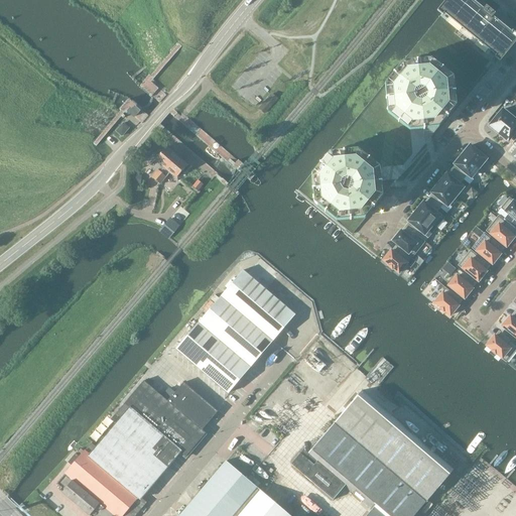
[(352,232),(383,196),(429,136),(437,127),(456,106),(496,57),(500,61),(515,41),(515,32),(512,30),(511,31),(493,16),(496,13),(486,6),(484,9),(472,0),(445,0),(437,10),(442,14),(404,62),(385,83),(331,152),(300,189),(352,232)]
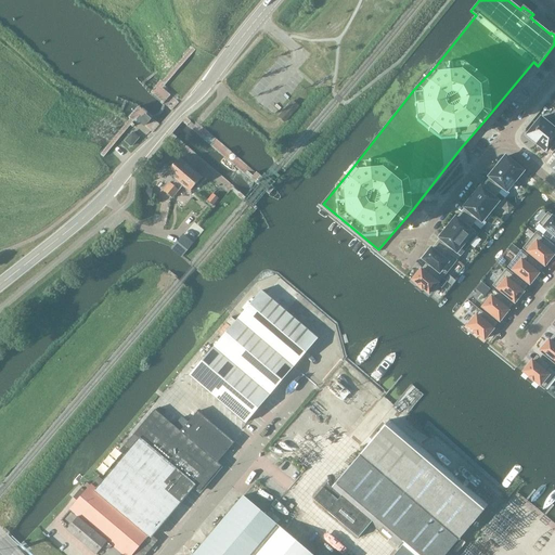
[(151,119),(145,115),(142,118),(140,116),(137,120),(144,127),(151,119)]
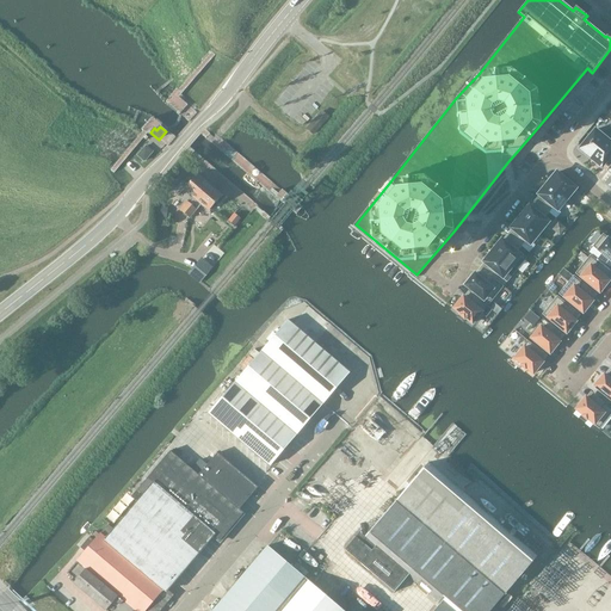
[(605,140),(594,130),(579,149),(591,158),(605,140)]
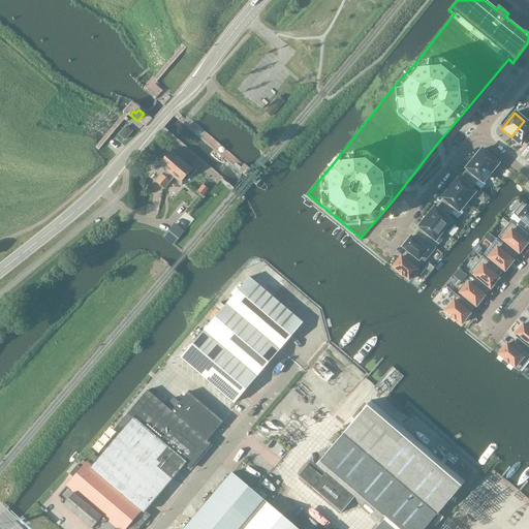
[(528,134),(528,124),(524,121),(511,136),(521,145),(528,134)]
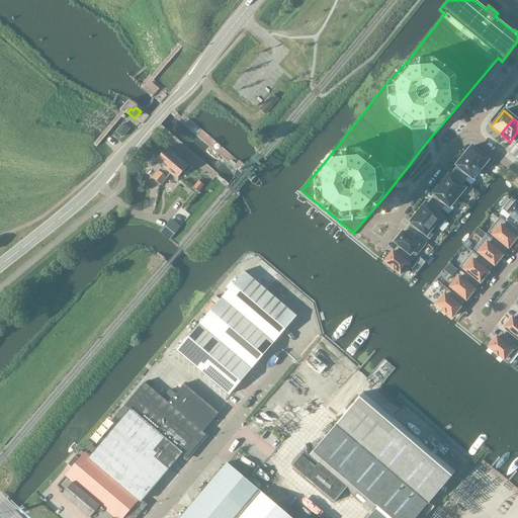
[(123,124),(116,133),(121,137),(128,128),(123,124)]
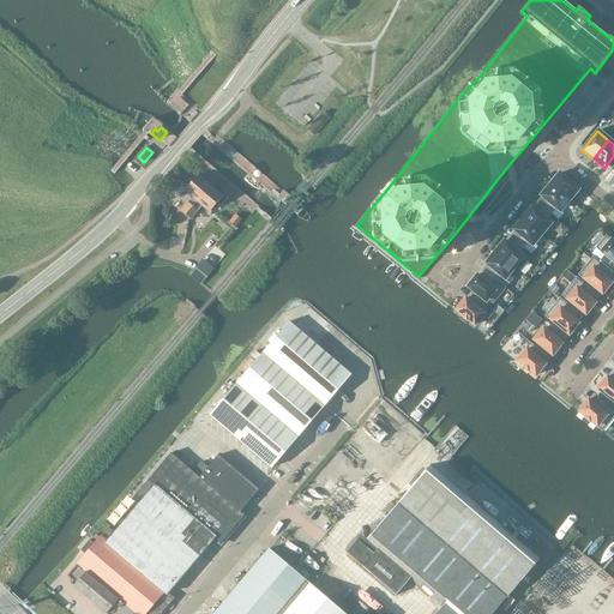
[(555,178),(551,184),(552,184),(551,185),(569,200),(578,188),(559,174),(555,178)]
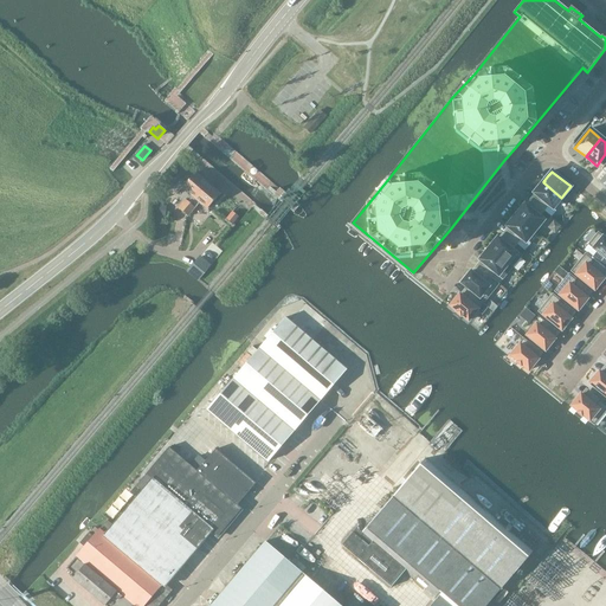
[(178,208),(182,213),(207,184),(195,173),(182,188),(192,197),(187,202),(186,200),(178,208)]
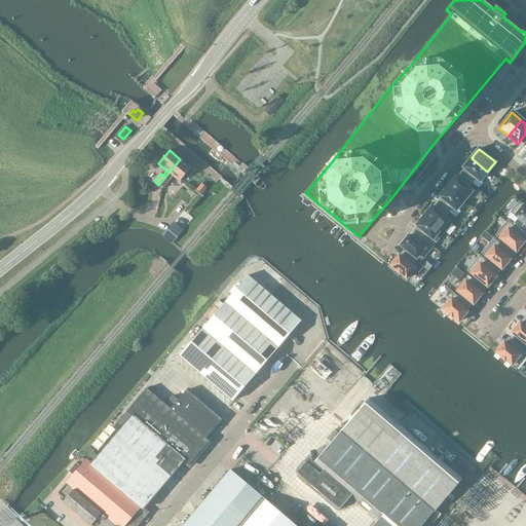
[(487,172),(472,158),(471,159),(470,159),(465,163),(466,164),(463,168),(466,171),(462,176),(472,183),(476,178),(479,181),(487,172)]
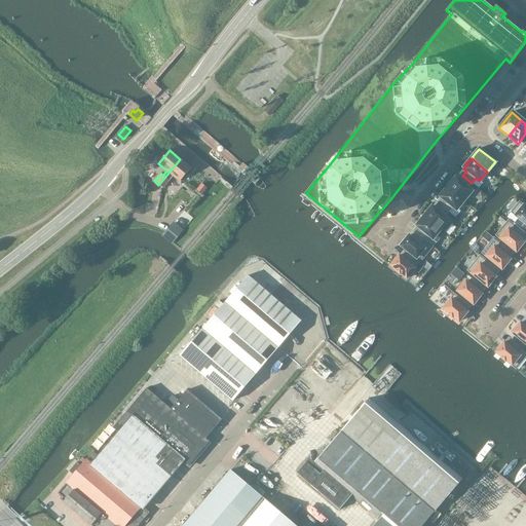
[(185,163),(180,159),(158,185),(162,188),(168,181),(166,179),(171,174),(180,182),(190,168),(190,165),(187,163),(185,163)]
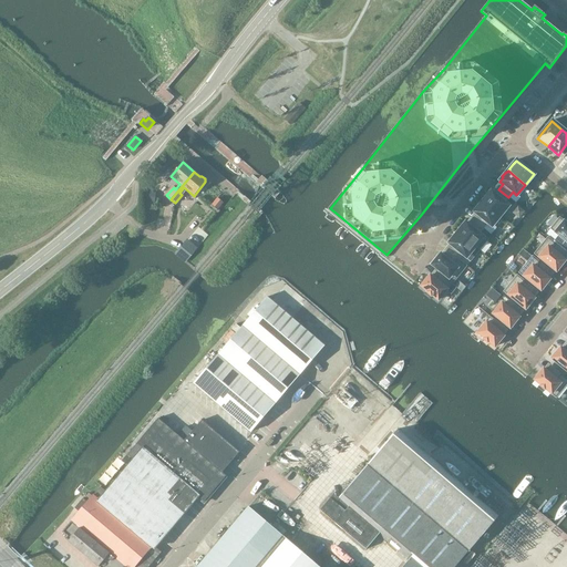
[(508,197),(498,189),(495,194),(491,192),(487,196),(487,195),(483,200),(484,200),(483,202),(500,216),(508,206),(504,203),(508,197)]
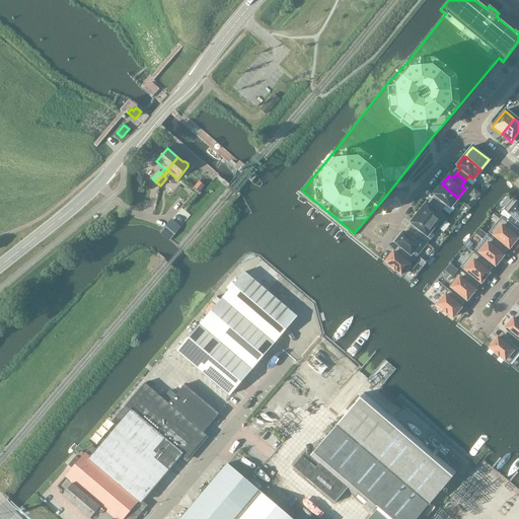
[(457,198),(442,184),(441,186),(440,186),(436,190),(437,191),(434,195),(437,197),(433,202),(442,209),(446,205),(450,207),(457,198)]
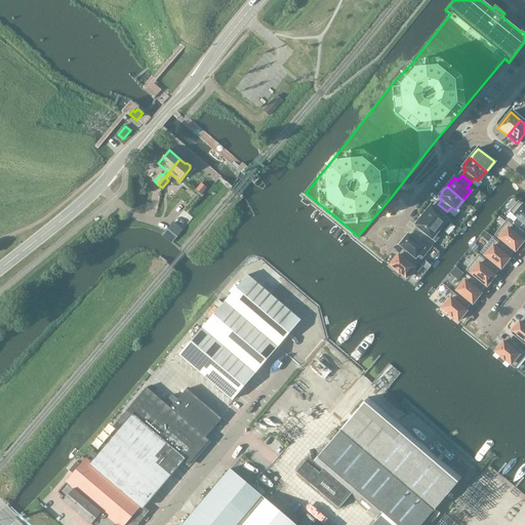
[(524,207),(518,202),(506,216),(523,231),(524,227),(524,207)]
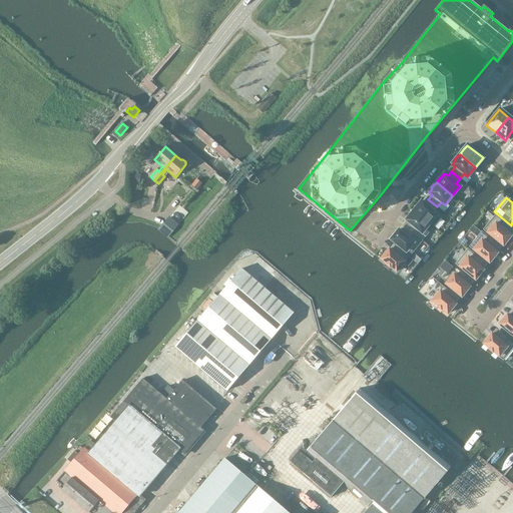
[(433,211),(437,206),(428,199),(425,204),(421,201),(418,205),(418,204),(414,209),(415,210),(414,211),(433,226),(441,217),(433,211)]
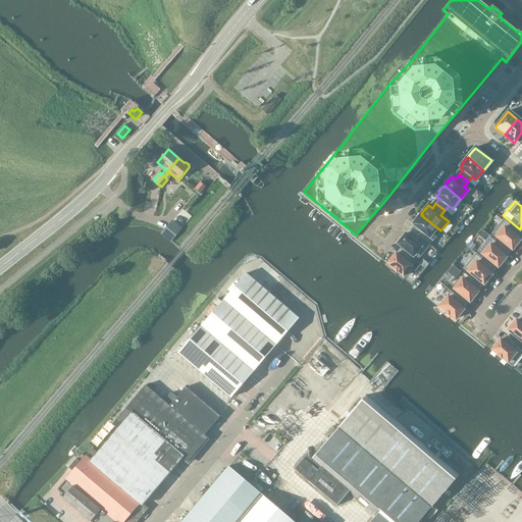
[(421,215),(420,216),(419,215),(415,220),(416,220),(413,224),(416,227),(412,231),(421,239),(425,235),(432,241),(440,230),(421,215)]
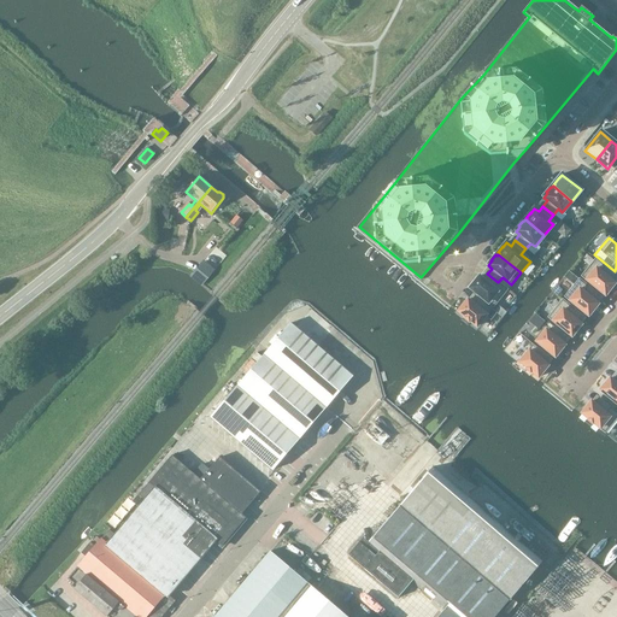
[(616,275),(597,259),(582,276),(606,297),(615,283),(611,281),(616,275)]
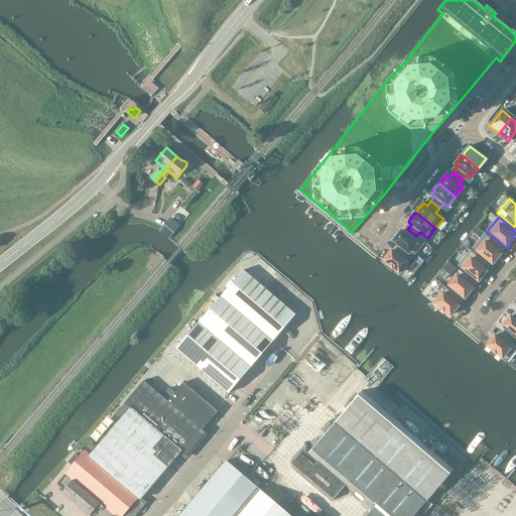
[(167,225),(163,230),(170,236),(175,231),(167,225)]
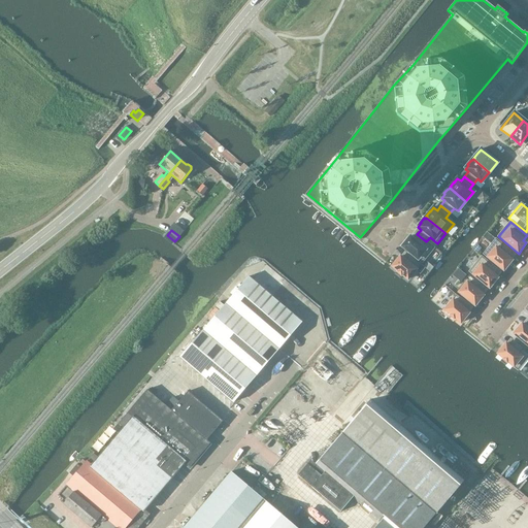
[(430,244),(426,241),(417,234),(414,239),(410,236),(405,241),(401,245),(422,263),(430,253),(426,250),(430,244)]
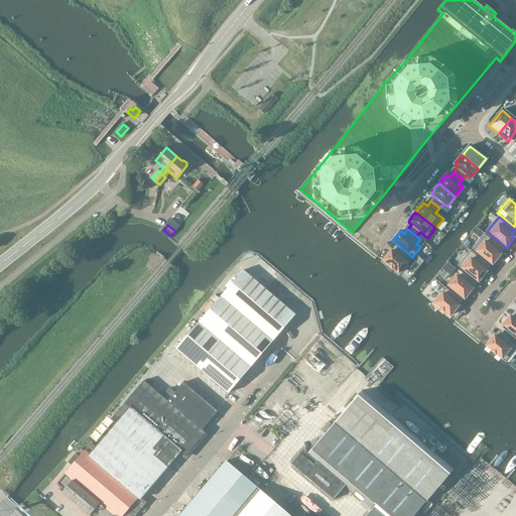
[(501,247),(484,234),(473,248),(493,265),(497,260),(496,259),(500,254),(497,252),(501,247)]
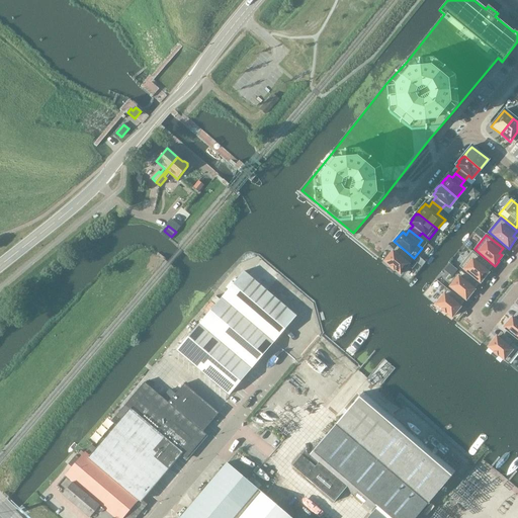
[(393,252),(384,262),(391,266),(390,267),(394,271),(395,270),(400,274),(408,265),(412,268),(416,263),(400,250),(396,254),(393,252)]
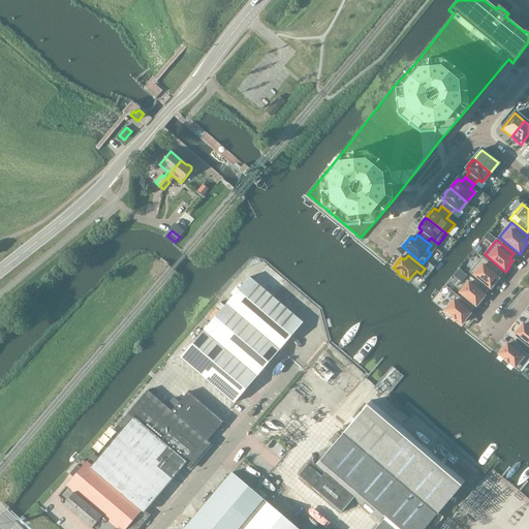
[(495,276),(499,271),(483,257),(470,272),(491,289),(495,284),(494,283),(498,278),(495,276)]
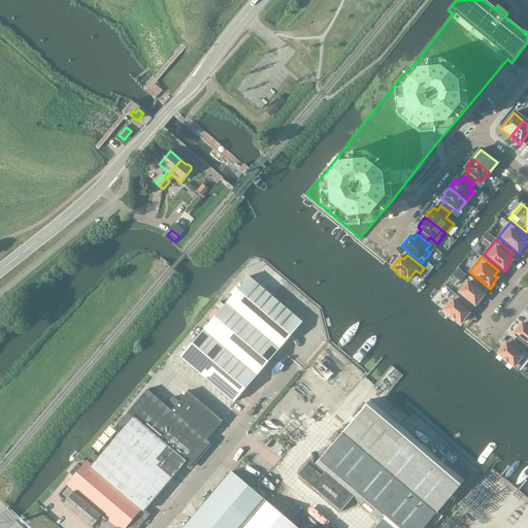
[(179,358),(193,370),(233,403),(301,324),(248,277),(179,358)]
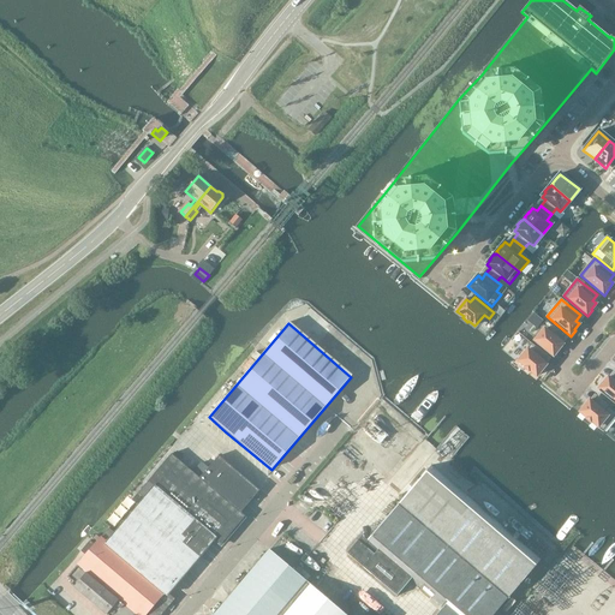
[(563,338),(551,328),(548,333),(543,330),(535,342),(554,357),(562,346),(559,342),(563,338)]
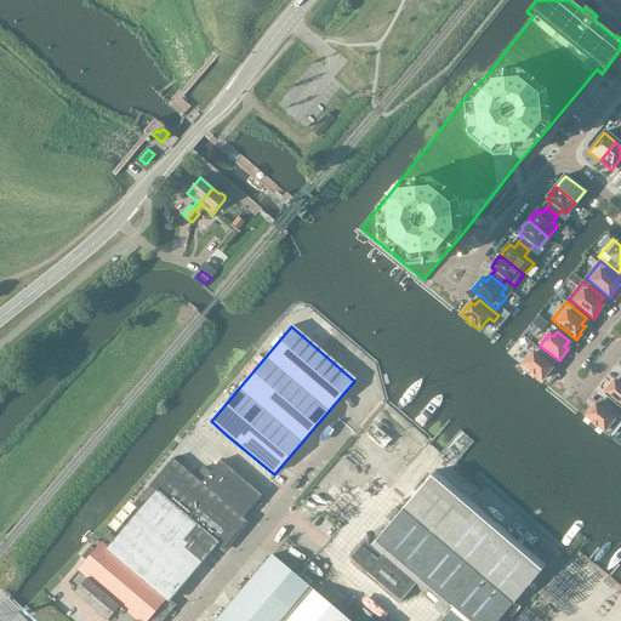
[(552,362),(540,352),(536,358),(533,354),(523,366),(542,381),(551,370),(547,366),(552,362)]
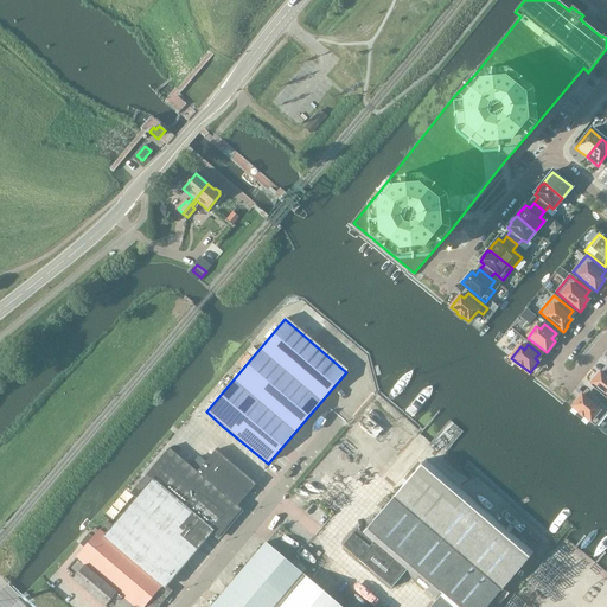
[(606,370),(604,376),(600,372),(595,378),(594,377),(589,383),(606,397),(606,370)]
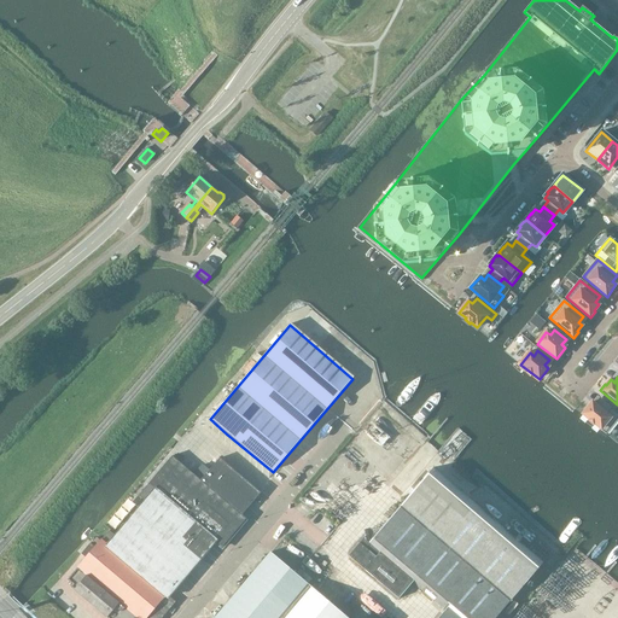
[(595,406),(592,402),(582,414),(589,420),(588,421),(593,425),(594,424),(606,433),(617,418),(617,414),(600,400),(595,406)]
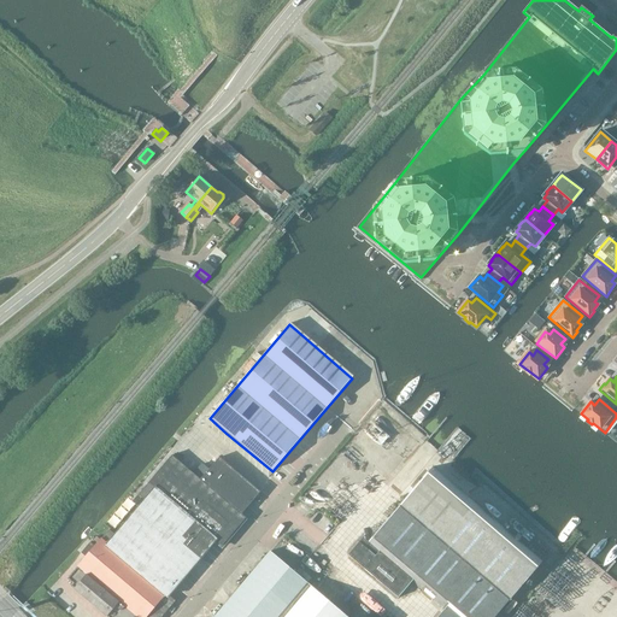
[(170,597),(204,556),(216,542),(222,547),(246,519),(241,516),(200,481),(172,457),(148,485),(153,489),(107,545),(170,597)]
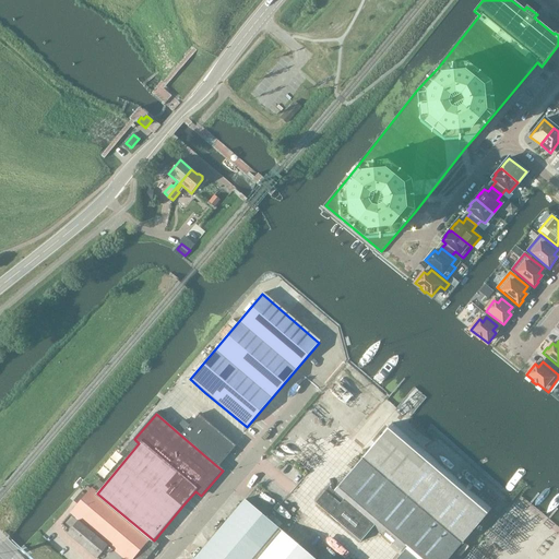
[(181,436),(218,467),(236,447),(199,416),(181,436)]
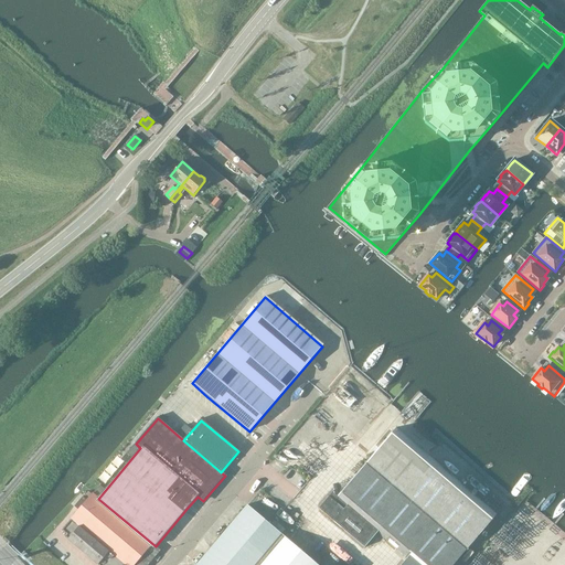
[(329,498),(319,509),(364,548),(376,534),(398,553),(406,560),(401,564),(452,564),(497,514),(395,429),(336,499),(337,500),(334,502),(329,498)]
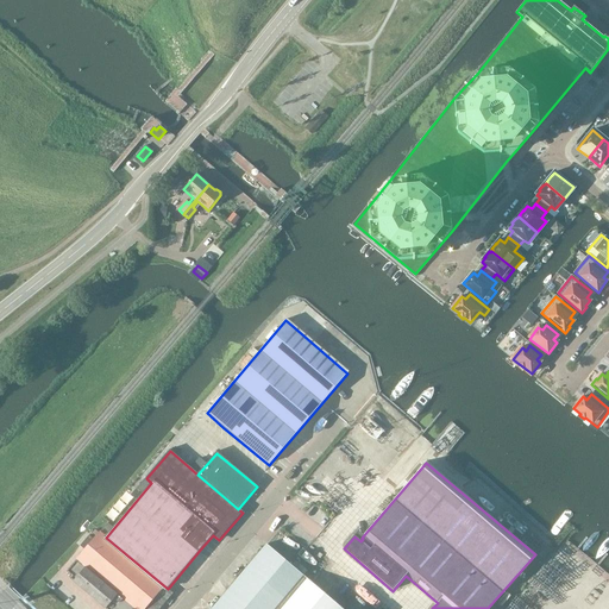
[(159,608),(173,594),(168,589),(106,538),(100,533),(67,572),(71,577),(69,579),(105,608),(159,608)]
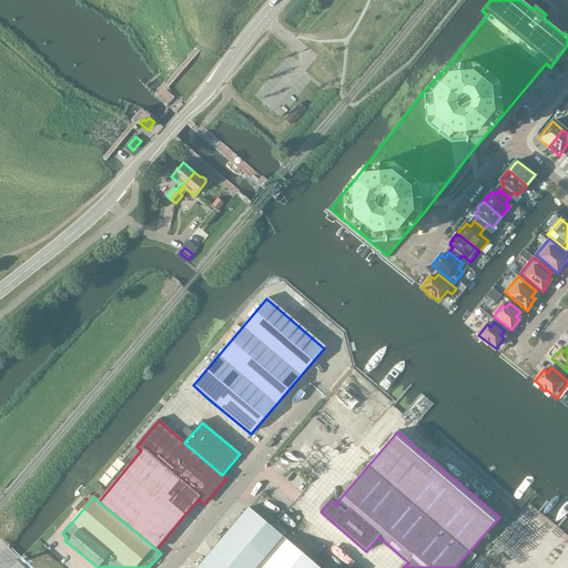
[(249,509),(199,567),(198,567),(260,567),(284,539),(249,509)]
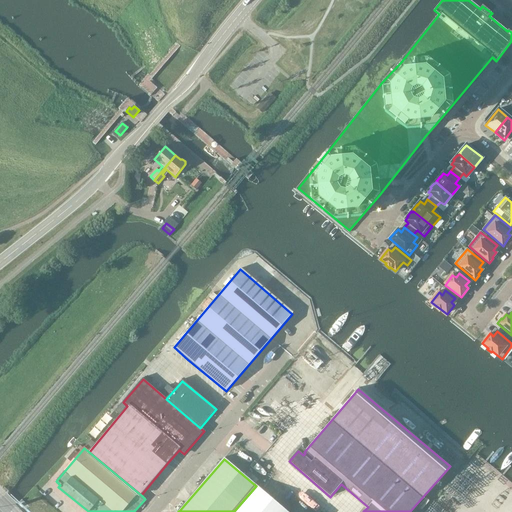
[(260,460),(256,464),(263,471),(267,466),(260,460)]
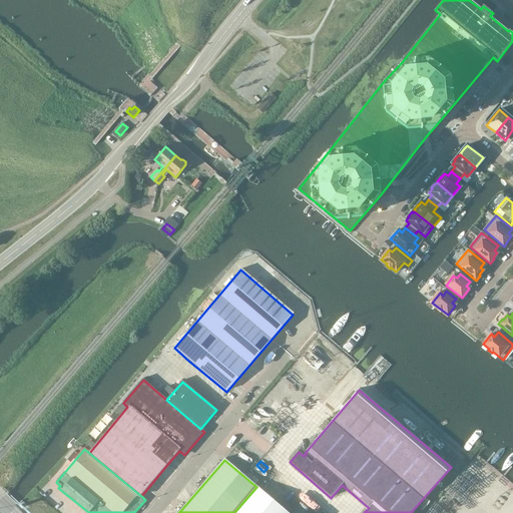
[(287,512),(257,487),(234,512),(287,512)]
